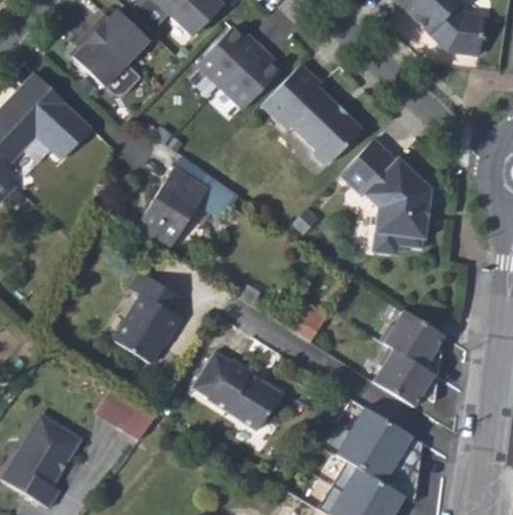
[(152,0),(171,17),(187,0),(152,0)]
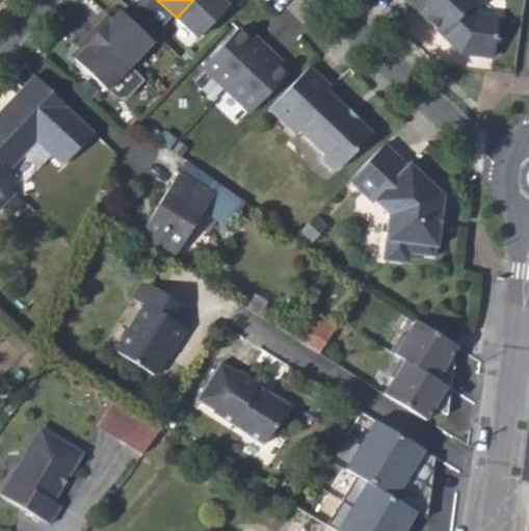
[(193,0),(177,18),(201,41),(233,8),(225,1),(223,0),(193,0)]
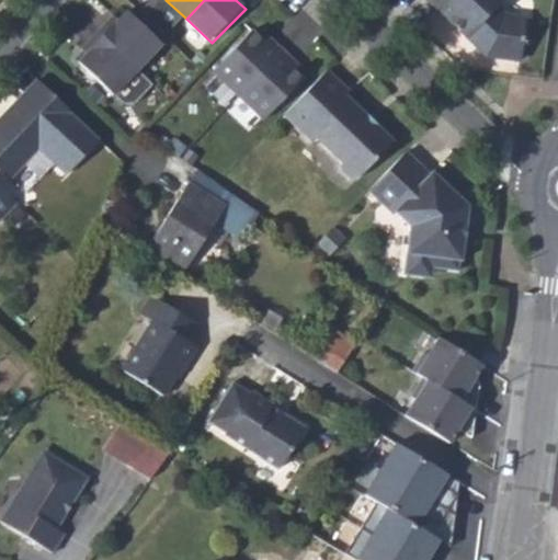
[(430,0),(469,36),(471,34),(481,43),(479,47),(488,55),(522,59),(526,16),(501,14),(494,9),(502,0),(430,0)]
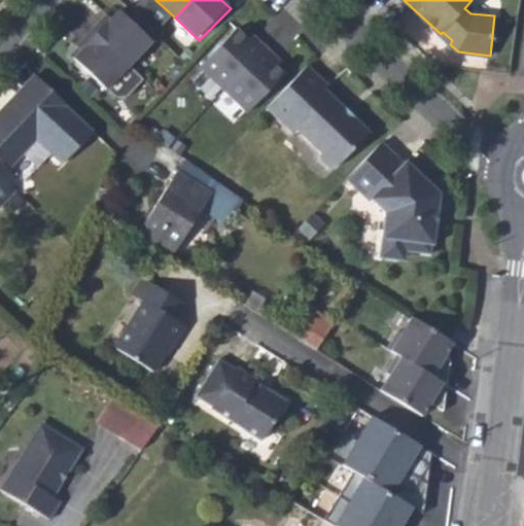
[(93,31),(130,66),(152,42),(120,10),(112,19),(108,24),(104,20),(93,31)]
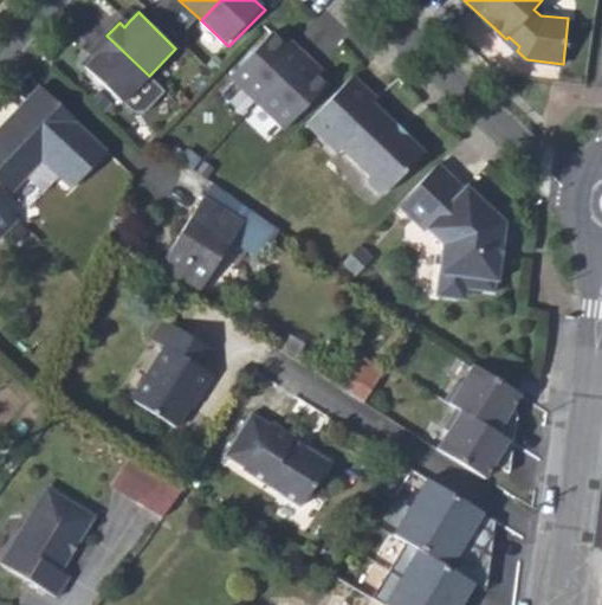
[(129,21),(124,17),(120,23),(124,27),(129,21)]
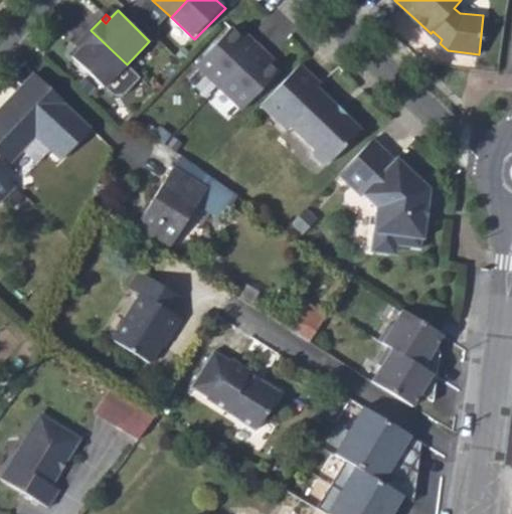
[(232,28),(197,65),(220,88),(261,46),(249,35),(245,40),(241,36),(232,28)]
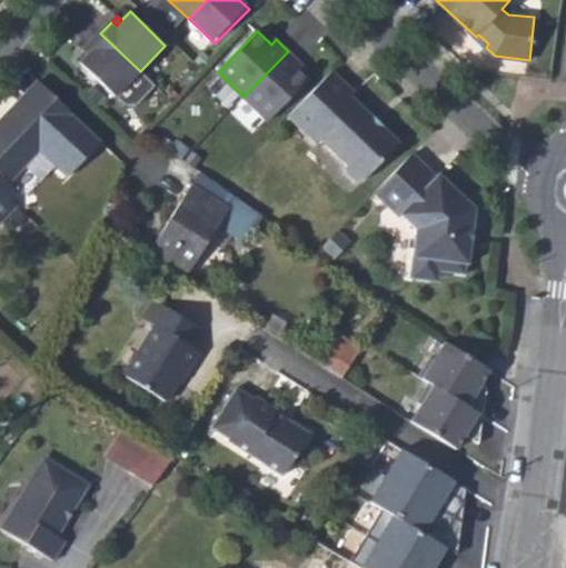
[(116,97),(140,71),(100,33),(89,46),(93,50),(89,55),(80,63),(116,97)]
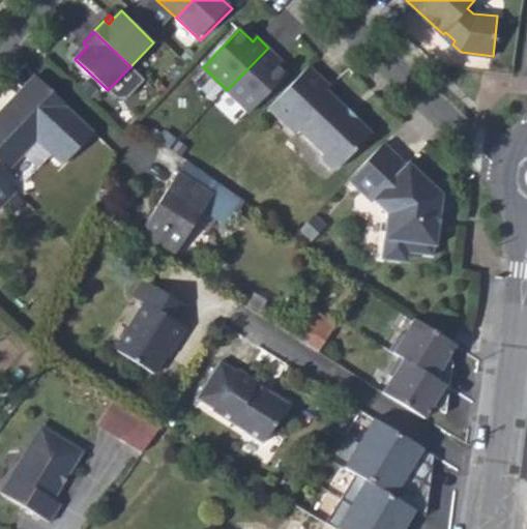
[(455,40),(445,32),(443,34),(452,45),(455,40)]
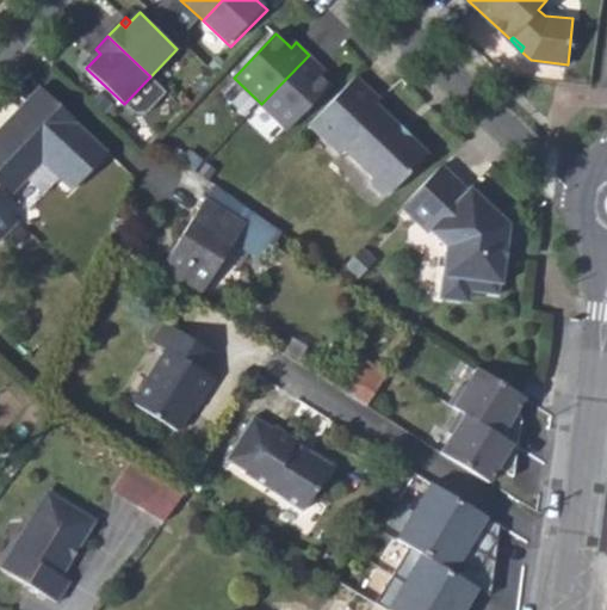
[(261,104),(289,130),(332,86),(321,76),(316,72),(321,67),(309,55),(261,104)]
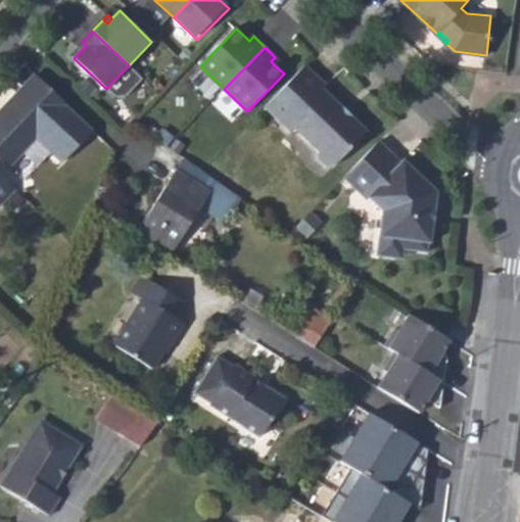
[(279,61),(275,57),(271,61),(275,65),(279,61)]
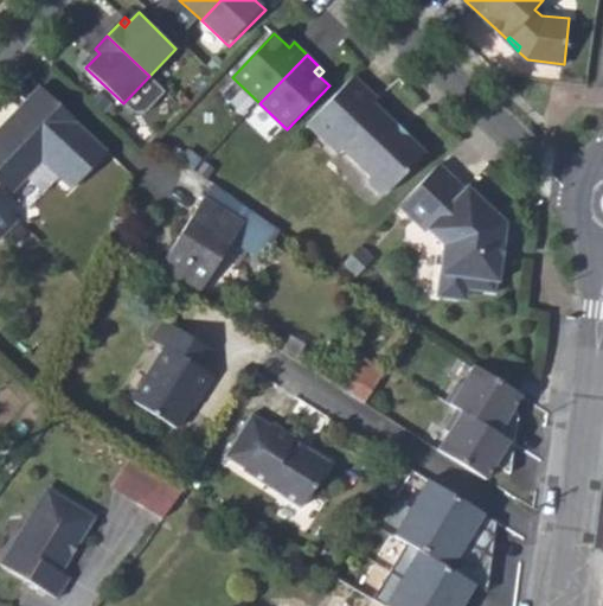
[(355,76),(308,125),(338,153),(341,148),(371,176),(370,184),(382,195),(389,195),(427,152),(408,134),(403,135),(396,129),(399,126),(374,102),(379,97),(355,76)]
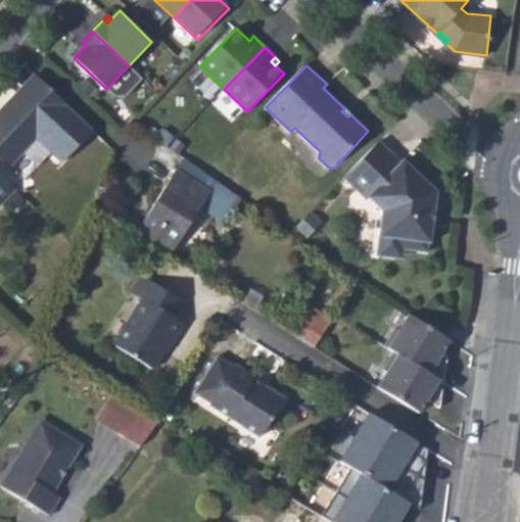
[(63,162),(94,130),(43,82),(26,100),(18,93),(0,111),(0,158),(8,168),(38,138),(63,162)]
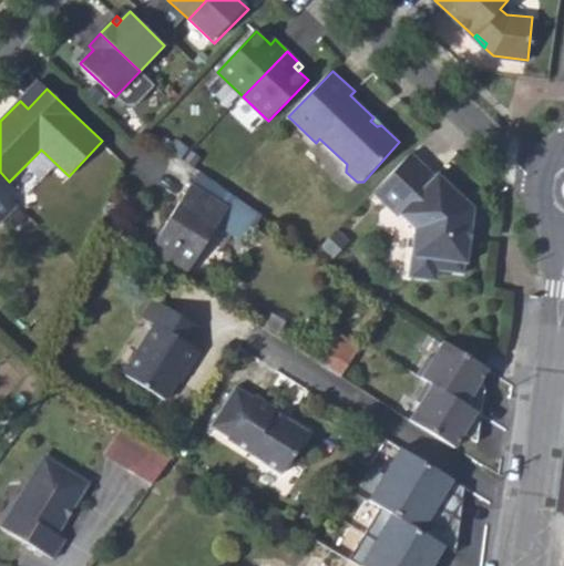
[(467,264),(474,207),(438,173),(436,175),(412,152),(375,193),(399,216),(401,214),(416,228),(410,271),(416,278),(431,280),(439,276),(439,270),(464,274),(465,263),(467,264)]
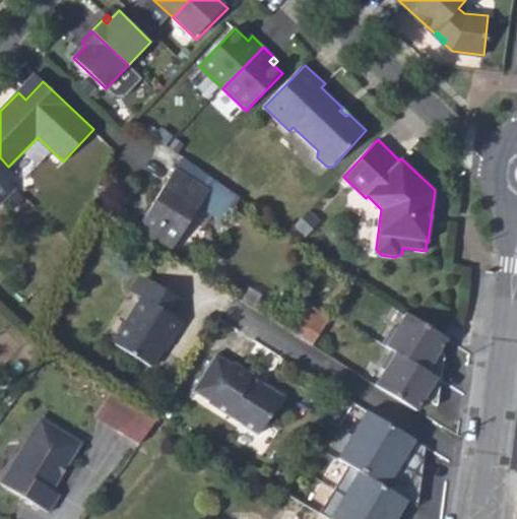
[(177,168),(134,235),(169,255),(211,190),(177,168)]
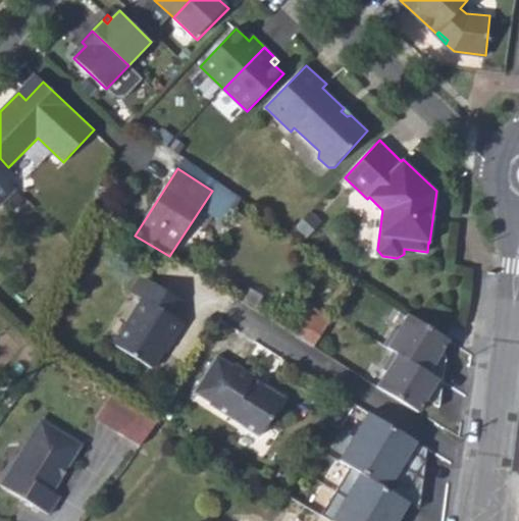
[(0,204),(16,188),(0,171),(0,204)]
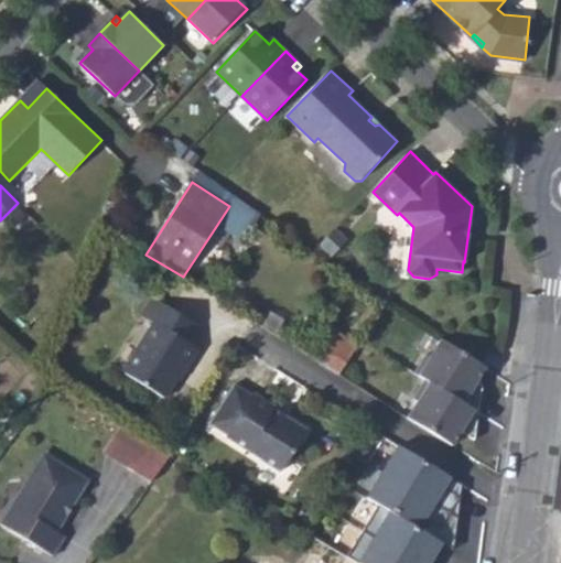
[(348,240),(336,229),(321,245),(333,257),(348,240)]
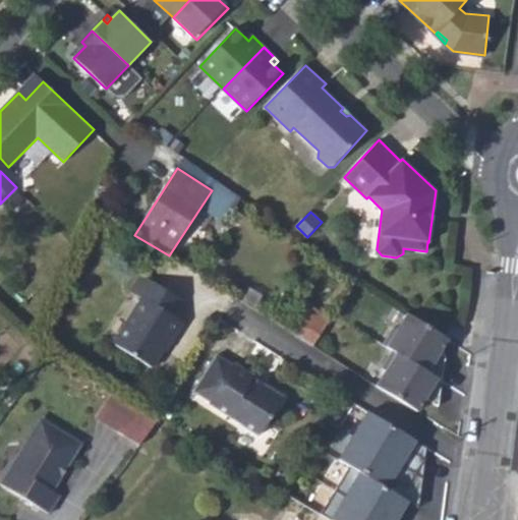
[(133,293),(140,297),(152,279),(146,276),(133,293)]
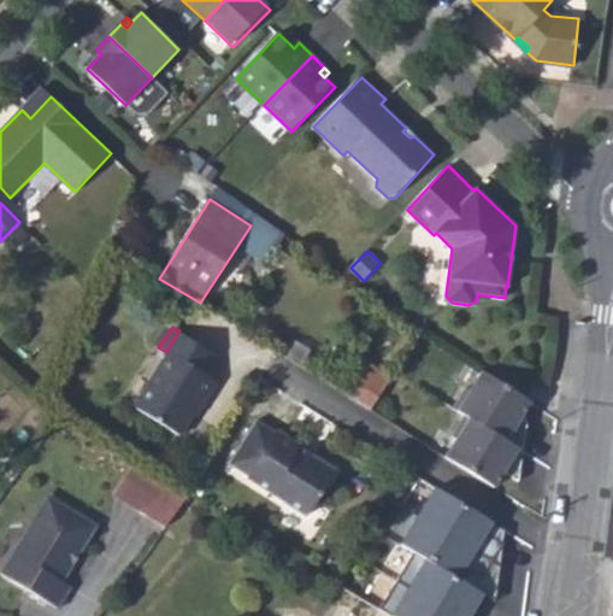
[(217,353),(180,330),(166,352),(169,355),(153,381),(155,383),(141,409),(186,435),(195,422),(192,412),(201,399),(206,403),(218,383),(205,374),(217,353)]
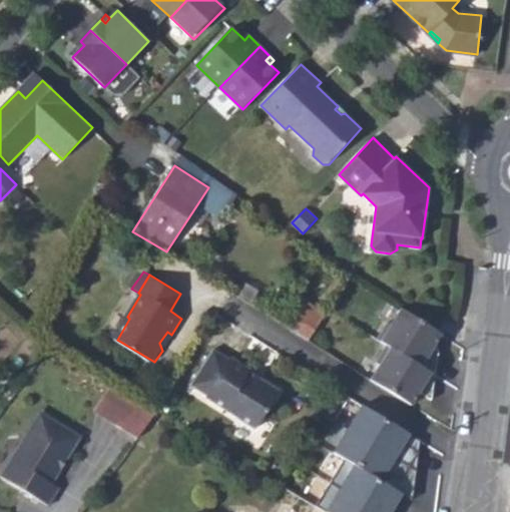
[(437,310),(429,305),(420,319),(428,325),(437,310)]
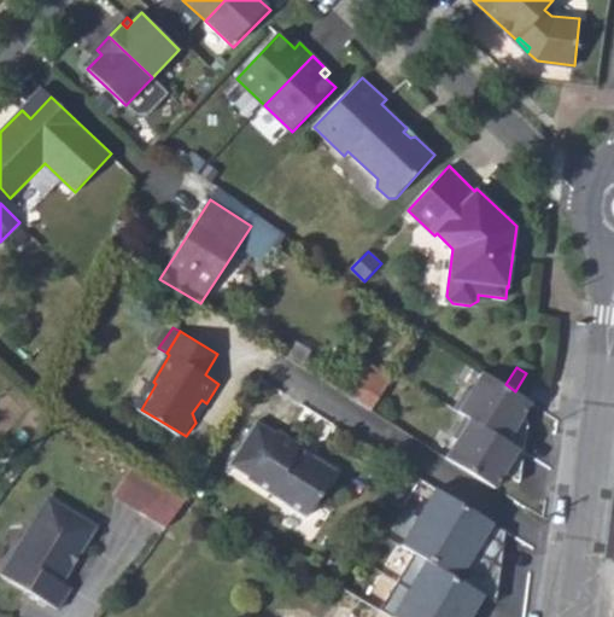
[(457,436),(445,454),(496,485),(504,470),(509,463),(513,465),(522,448),(516,444),(526,429),(518,423),(522,415),(532,401),(515,391),(506,384),(484,370),(472,389),(467,386),(455,406),(466,413),(454,434),(457,436)]
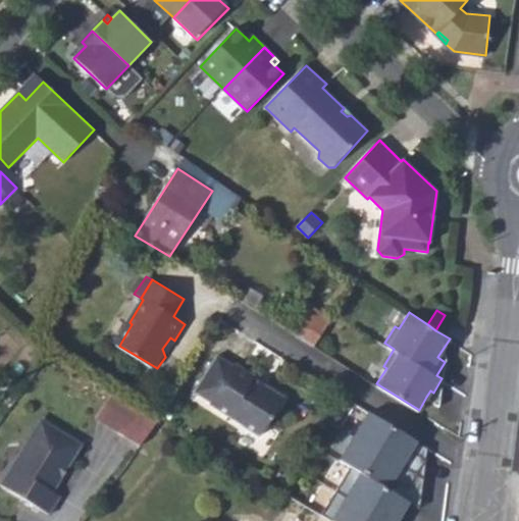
[(315,317),(303,337),(316,347),(329,325),(315,317)]
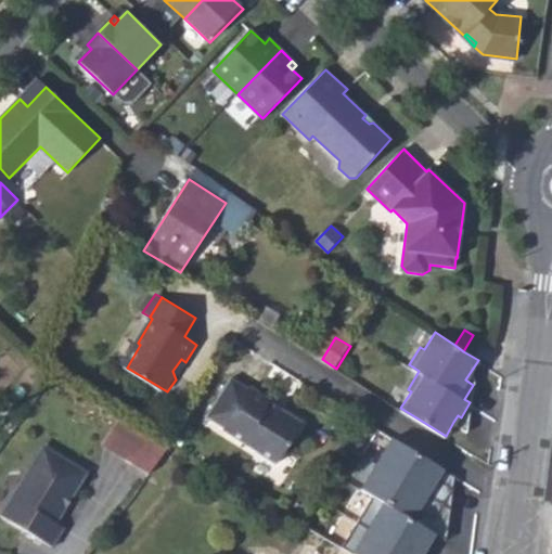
[(467,430),(475,377),(470,373),(465,379),(473,385),(464,399),(470,402),(461,417),(458,415),(453,422),(467,430)]
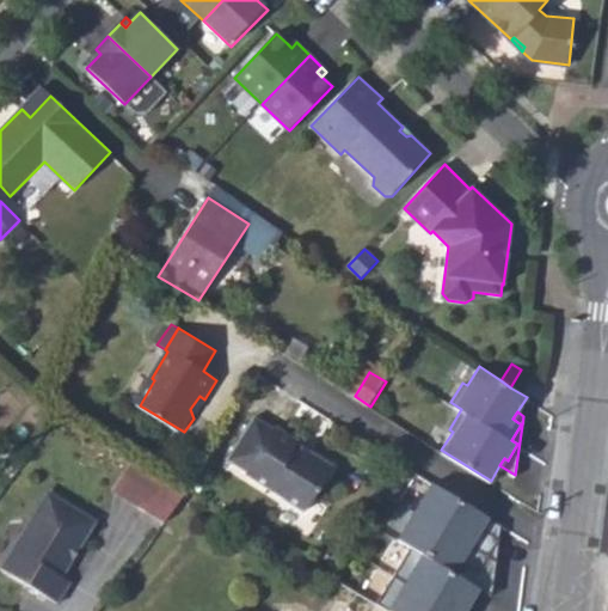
[(245,477),(304,512),(332,466),(296,444),(298,441),(275,427),(272,431),(255,419),(231,462),(247,472),(245,477)]
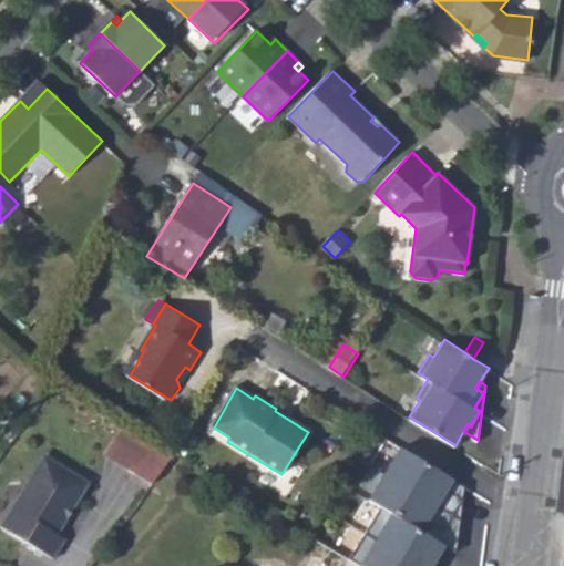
[(174,456),(151,442),(131,470),(154,484),(174,456)]
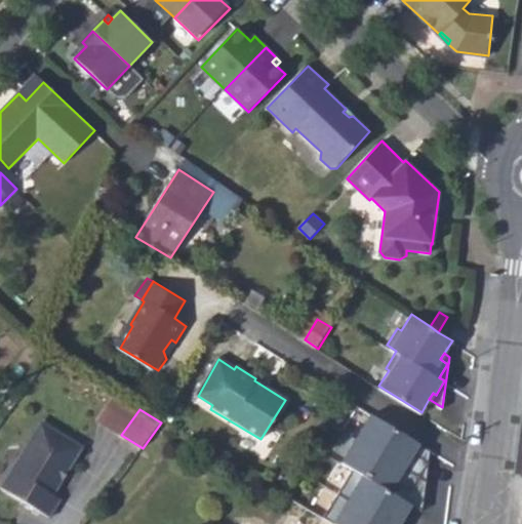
[(369,478),(398,495),(432,446),(377,413),(347,462),(369,478)]
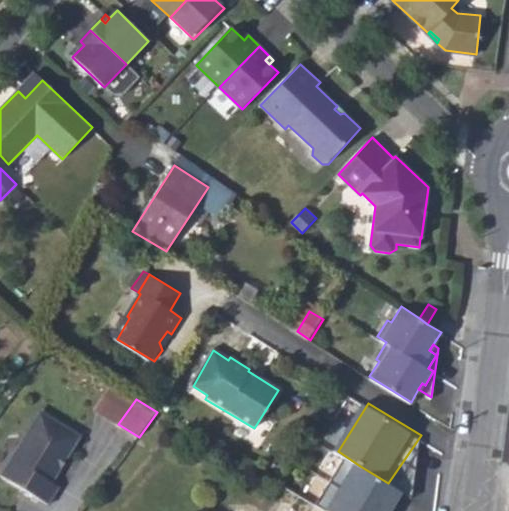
[(82,435),(43,411),(28,435),(24,436),(1,474),(49,504),(60,486),(53,482),(82,435)]
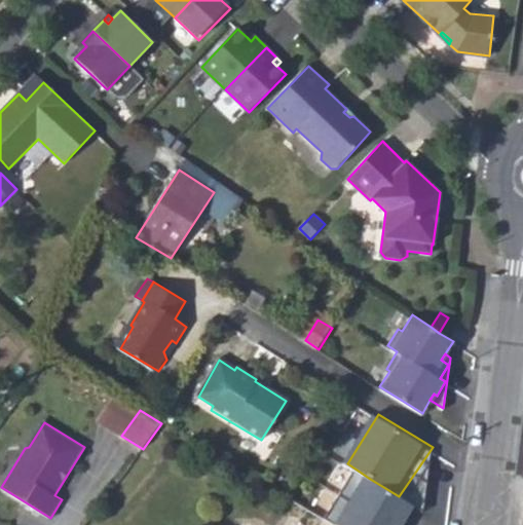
[(370,479),(341,524),(342,524),(412,524),(422,510),(399,496),(370,479)]
